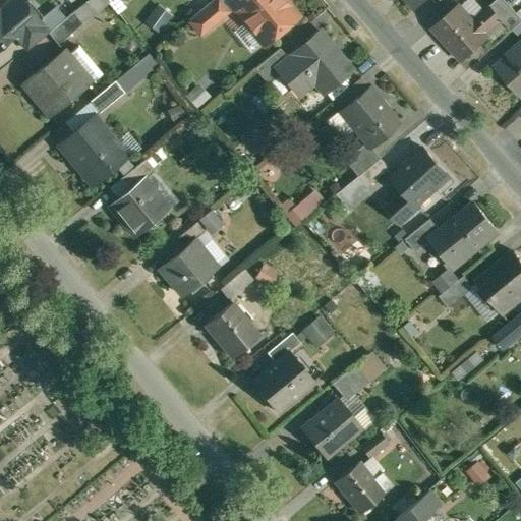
[(220,0),(213,0),(189,20),(200,35),(229,11),(220,0)]
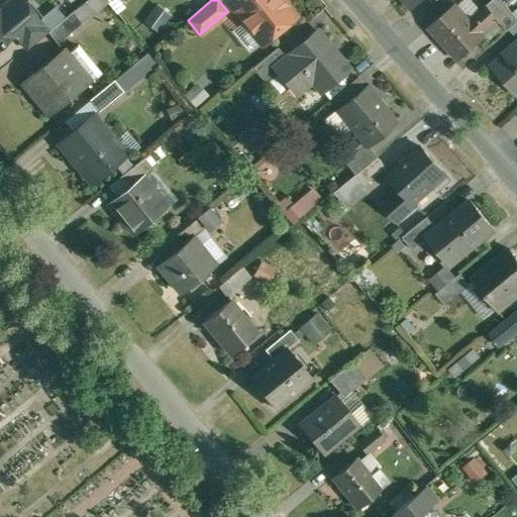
[(283,0),(233,0),(229,4),(263,43),(297,16),(283,0)]
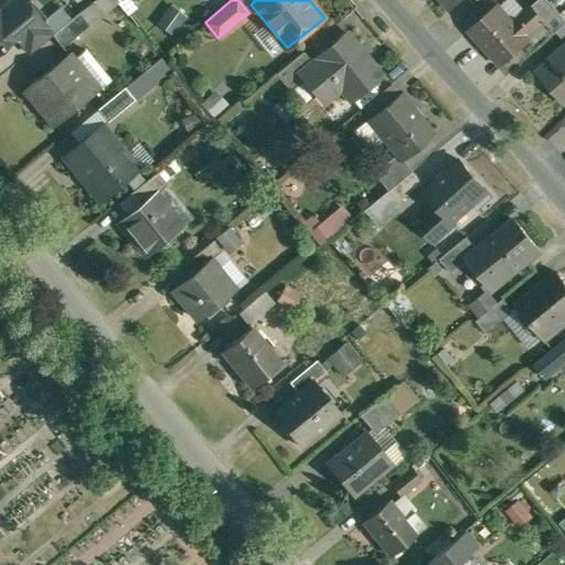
[(443,0),(451,9),(460,0),(443,0)]
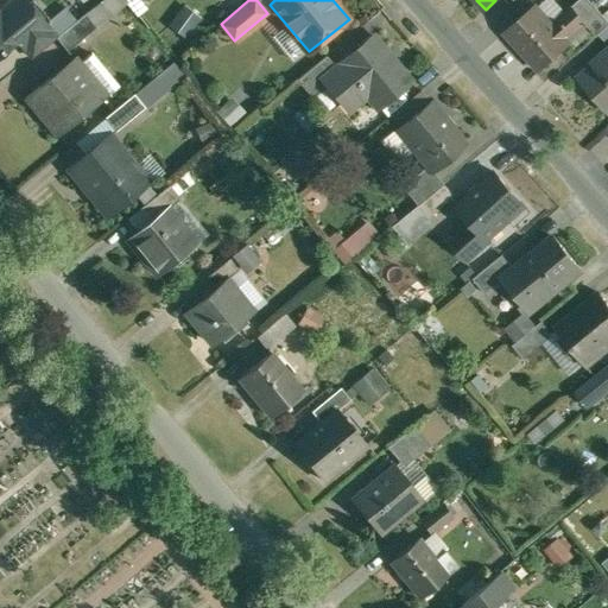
[(607,26),(607,17),(591,0),(580,0),(574,6),(588,23),(587,23),(599,36),(601,33),(607,26)]
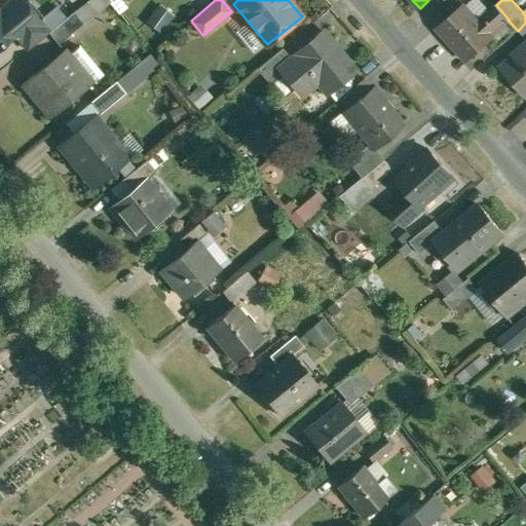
[(464,4),(438,29),(467,62),(494,38),(491,34),(508,20),(509,20),(496,5),(479,21),(464,4)]
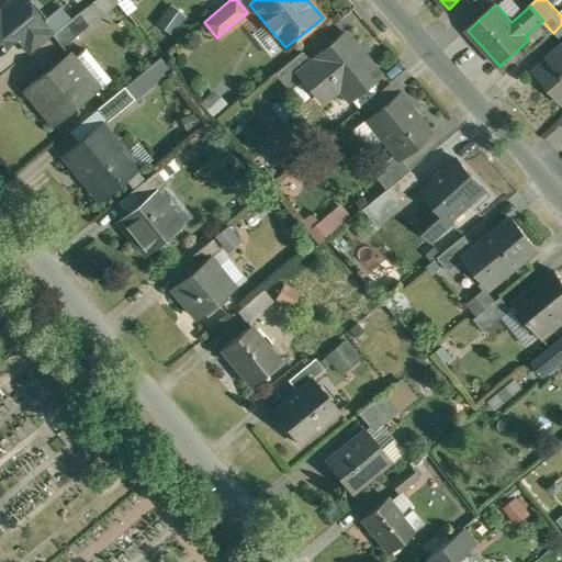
[(154,22),(169,34),(182,18),(167,6),(154,22)]
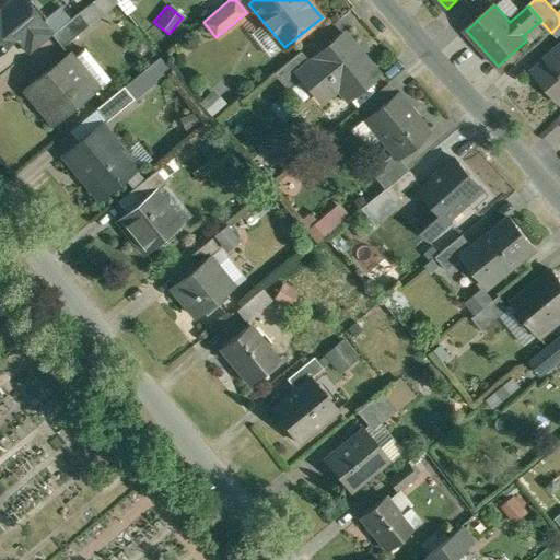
[(24,10),(8,23),(0,13),(0,50),(18,37),(21,42),(38,27),(38,26),(24,10)]
